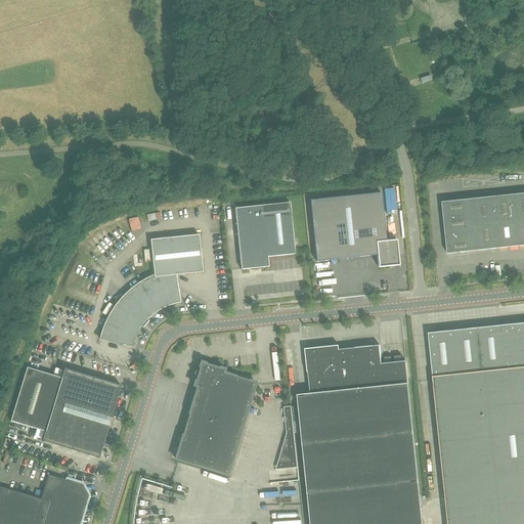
[(316,261),(377,255),(379,267),(395,266),(398,261),(396,239),(386,241),(381,192),(310,201),(316,261)]
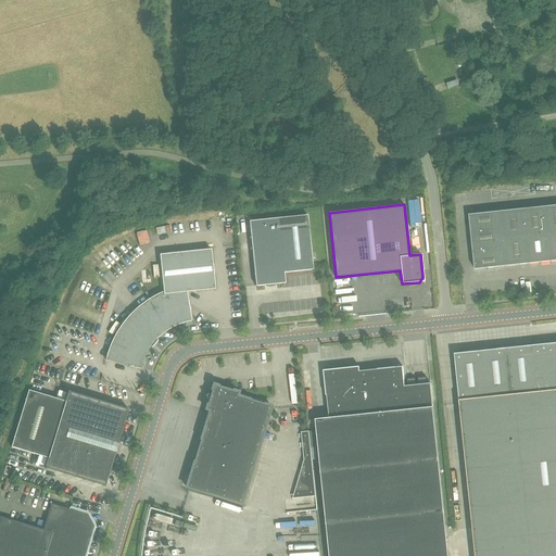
[(555,205),(545,206),(547,234),(555,232),(555,205)]
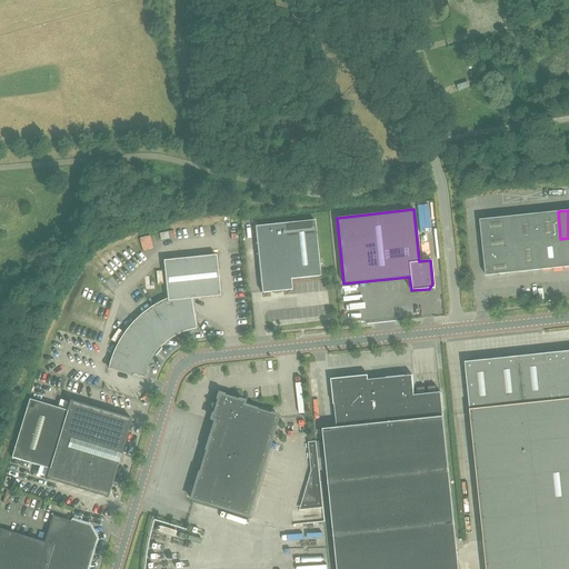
[(536,213),(538,241),(560,239),(558,211),(536,213)]
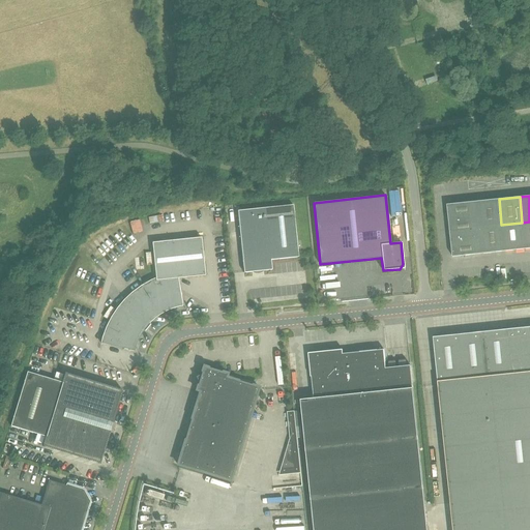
[(480,218),(480,228),(501,225),(499,199),(478,201),(480,218)]
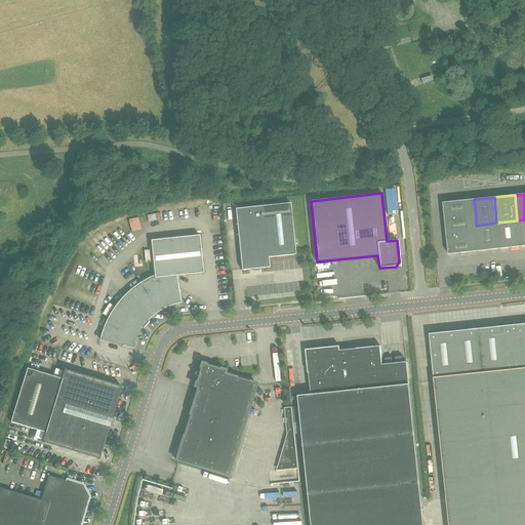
[(444,219),(476,216),(474,199),(442,202),(444,219)]
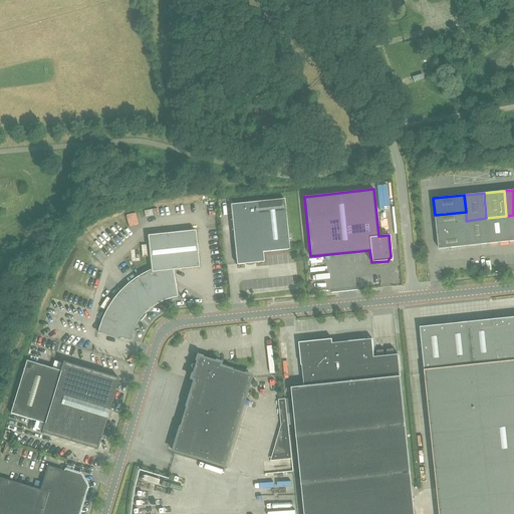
[(230,204),(236,265),(263,262),(262,252),(289,249),(284,199),(230,204)]
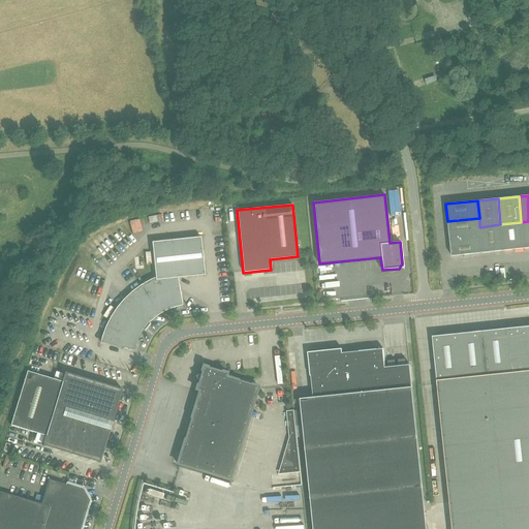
[(480,236),(479,227),(479,218),(447,221),(449,239),(480,236)]
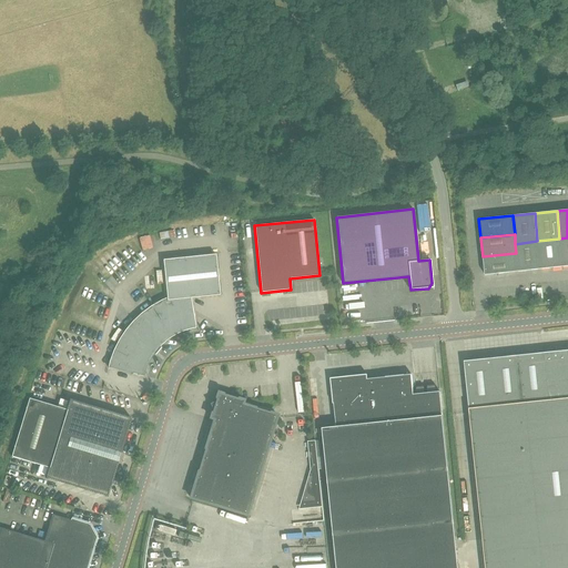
[(154,237),(129,240),(130,254),(155,253),(154,237)]
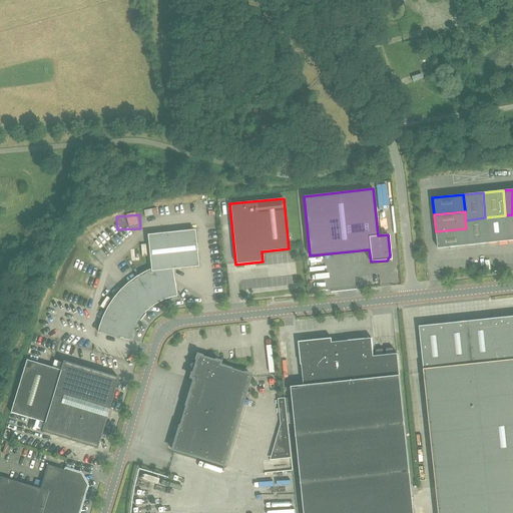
[(505,215),(485,217),(488,243),(508,241),(505,215)]
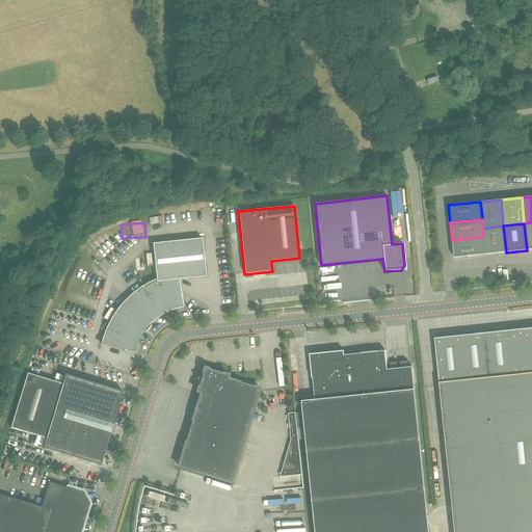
[(506,253),(503,225),(482,229),(483,237),(485,255),(506,253)]
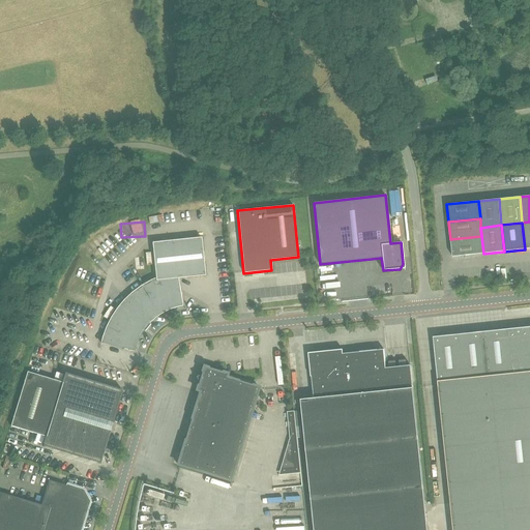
[(96,237),(100,249),(119,242),(115,230),(96,237)]
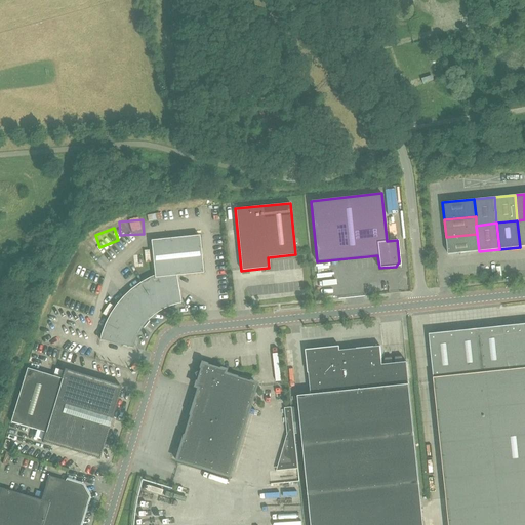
[(479,251),(477,234),(446,237),(448,254),(479,251)]
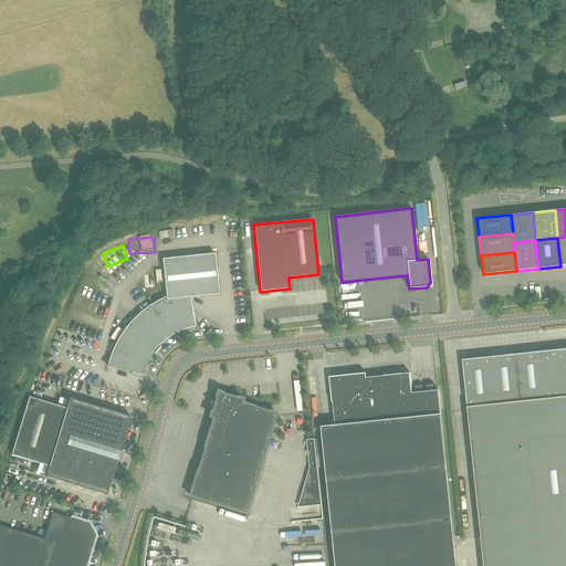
[(107,366),(143,375),(144,371),(145,369),(146,367),(146,365),(147,363),(149,358),(150,356),(152,354),(155,350),(156,348),(158,347),(161,344),(163,342),(165,341),(167,338),(168,337),(170,336),(173,335),(177,333),(181,331),(186,328),(190,327),(192,327),(195,326),(191,297),(219,294),(215,253),(163,259),(166,297),(161,300),(150,305),(142,312),(133,320),(125,328),(118,338),(113,349),(108,360),(107,366)]
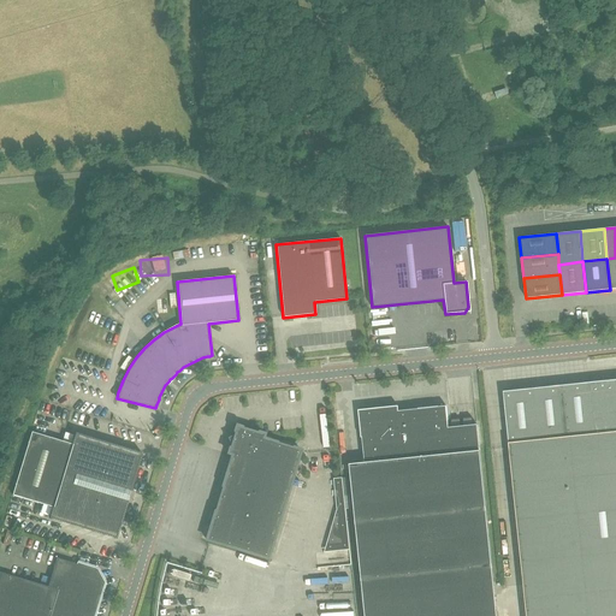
[(615,615),(615,380),(504,392),(527,615),(615,615)]
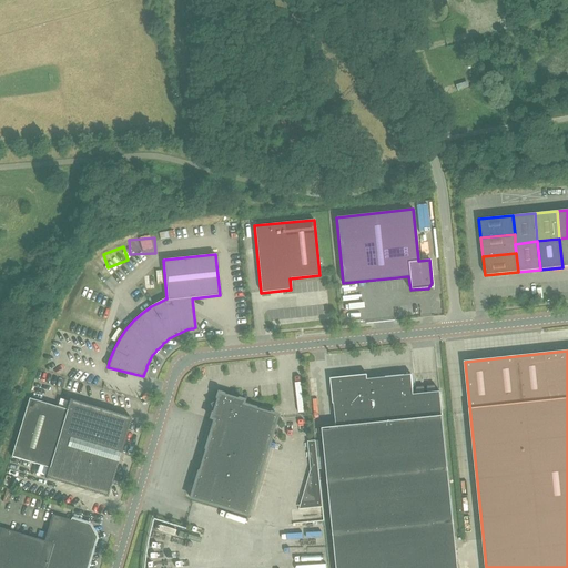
[(336,427),(323,428),(336,567),(458,567),(440,392),(414,395),(412,375),(367,379),(367,375),(331,378),(333,404),(334,404),(336,427)]
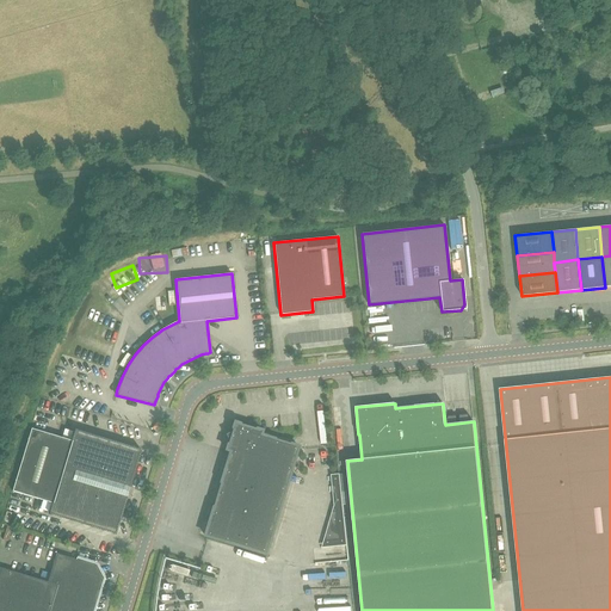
[(205,536),(265,554),(298,446),(260,434),(261,431),(234,423),(232,433),(229,432),(227,434),(226,437),(228,439),(229,439),(226,450),(230,451),(205,536)]
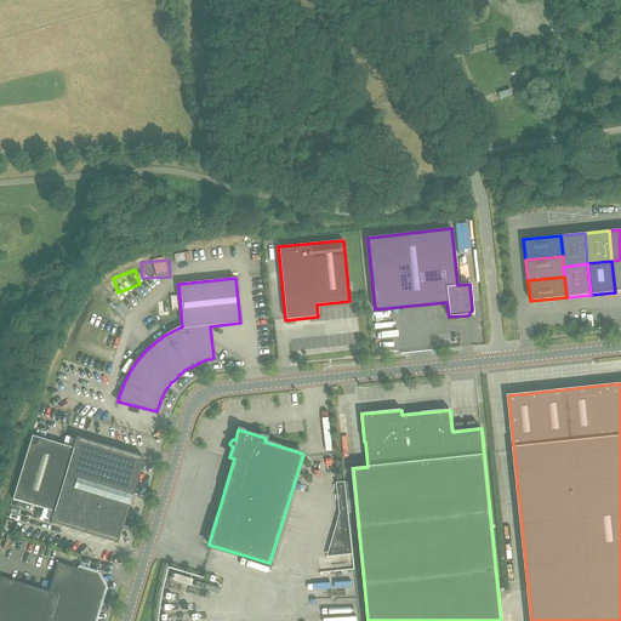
[(12,499),(53,512),(50,523),(117,543),(143,457),(75,437),(73,448),(32,436),(12,499)]
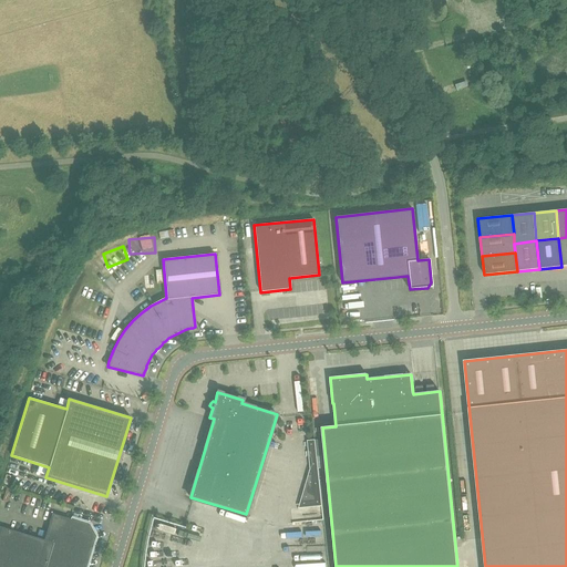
[(193,428),(191,436),(203,439),(204,430),(193,428)]
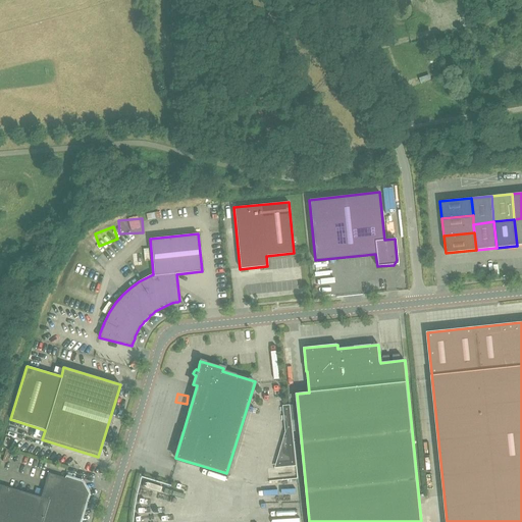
[(282,406),(286,437),(283,437),(284,445),(281,445),(282,453),(279,453),(280,460),(277,460),(278,468),(297,466),(290,405),(282,406)]
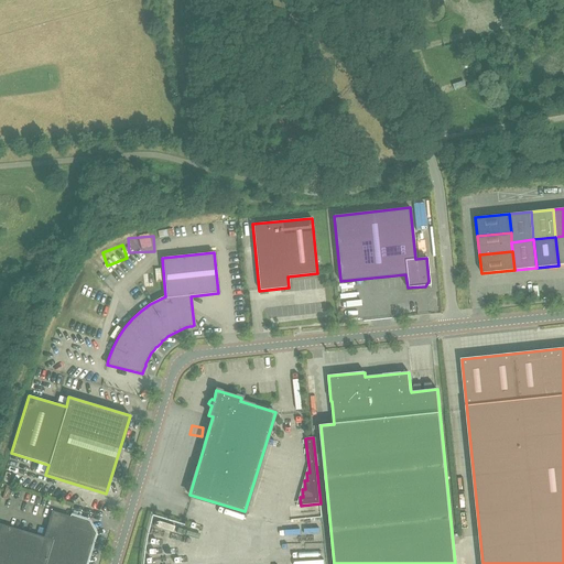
[(69,517),(52,511),(46,530),(39,527),(35,535),(0,523),(0,563),(84,563),(94,533),(87,522),(69,517)]
